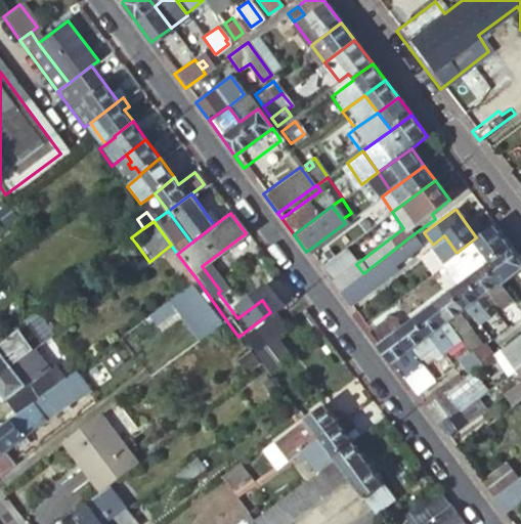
[(511,247),(494,225),(476,237),(457,253),(449,258),(466,279),(470,276),(486,264),(511,247)]
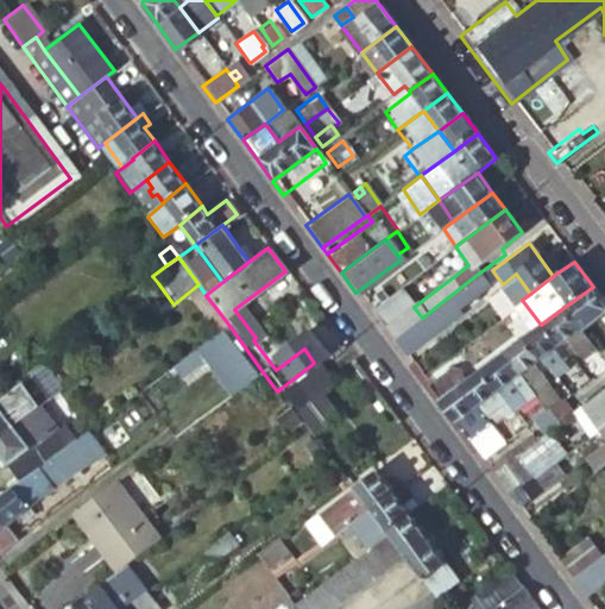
[(492,270),(490,265),(477,275),(486,287),(498,278),(492,270)]
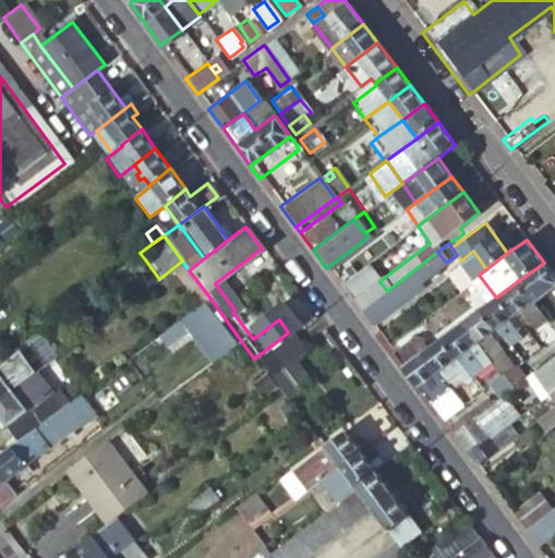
[(473,251),(461,261),(461,264),(473,278),(479,275),(486,269),(473,251)]
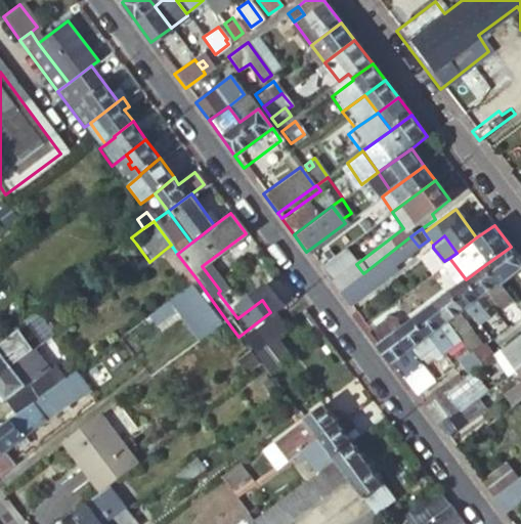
[(410,236),(363,273),(337,293),(346,305),(391,272),(389,268),(419,247),(410,236)]
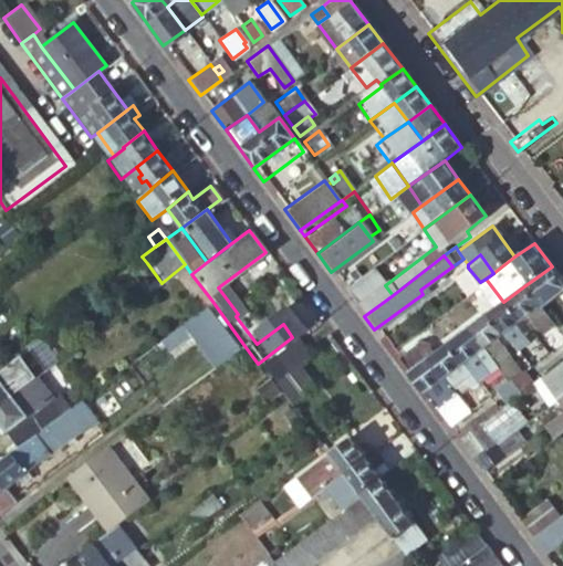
[(142,257),(128,268),(133,273),(147,263),(142,257)]
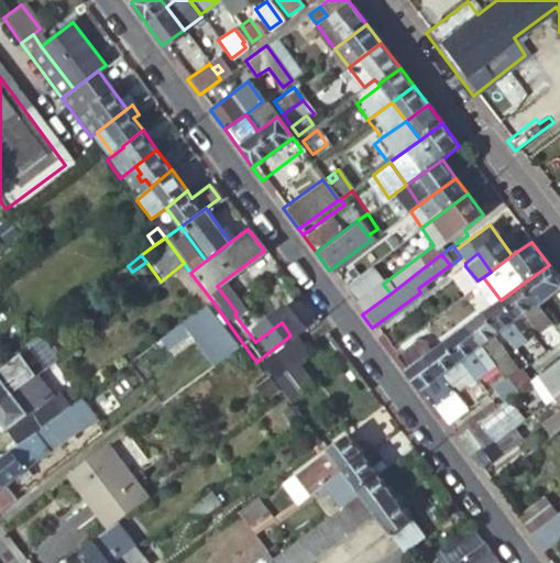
[(355,261),(333,276),(341,286),(362,271),(355,261)]
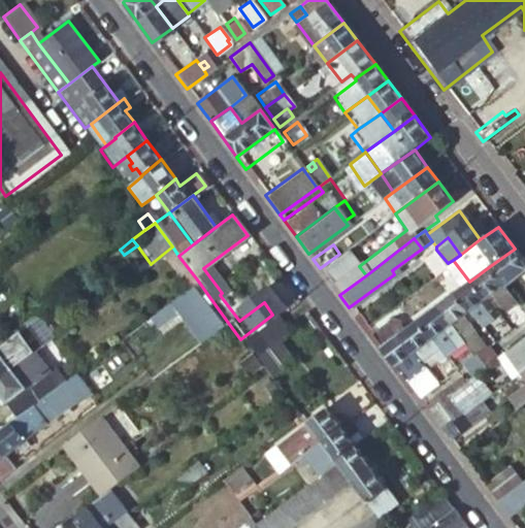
[(197,279),(178,256),(172,246),(162,255),(187,288),(197,279)]
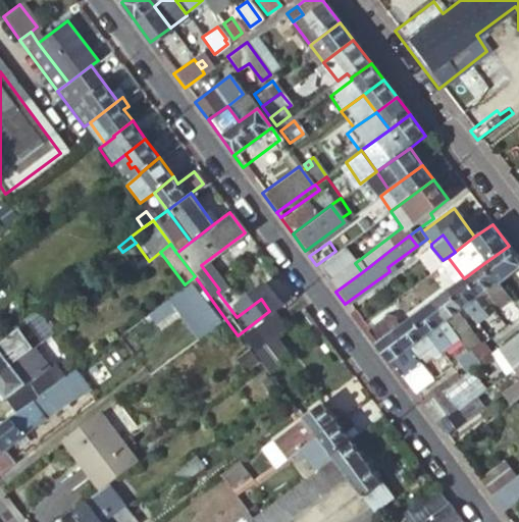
[(518,272),(518,259),(509,246),(484,263),(502,285),(518,272)]
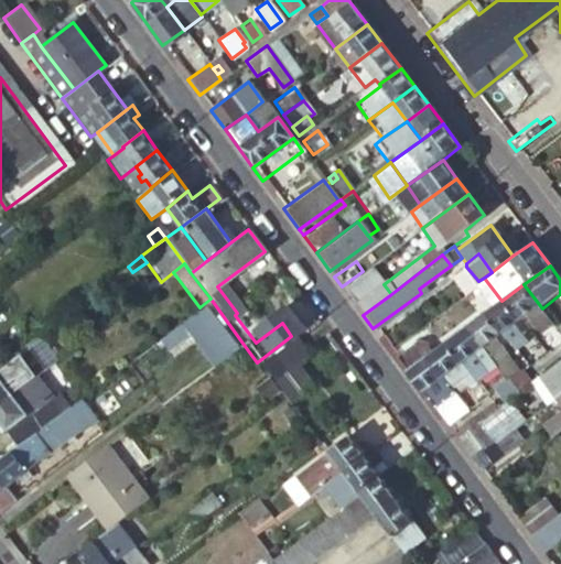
[(379,283),(368,268),(363,271),(342,286),(353,303),(379,283)]
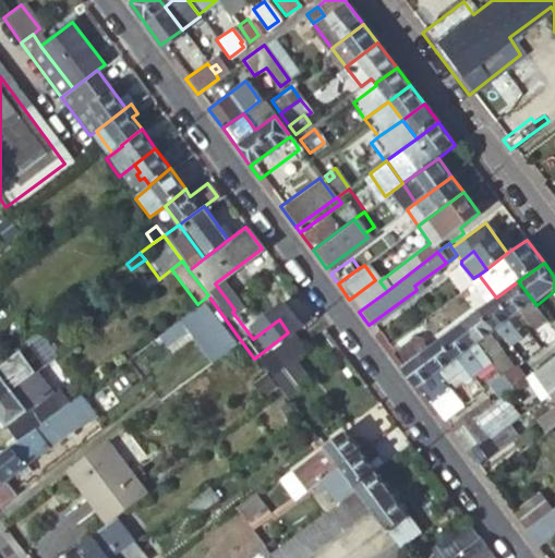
[(387,291),(379,281),(377,278),(375,280),(349,300),(359,312),(387,291)]
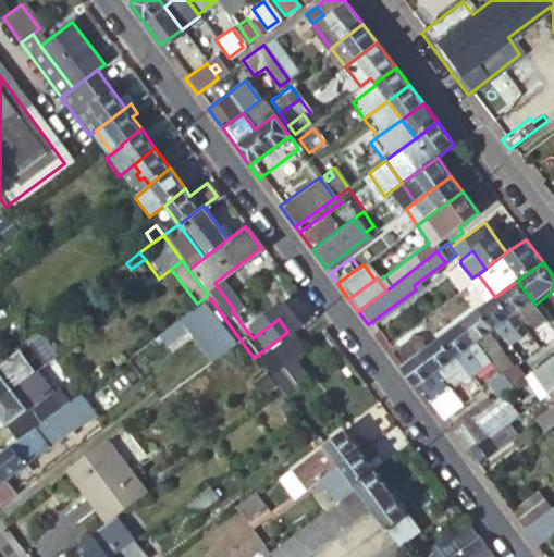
[(536,305),(517,281),(500,294),(514,314),(527,332),(545,318),(536,305)]
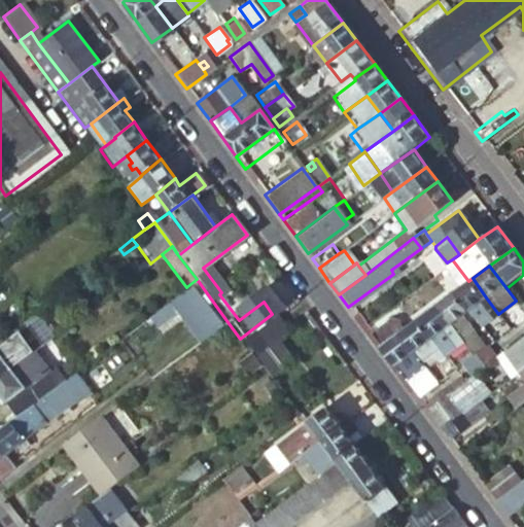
[(433,273),(403,294),(408,303),(415,297),(416,300),(441,282),(433,273)]
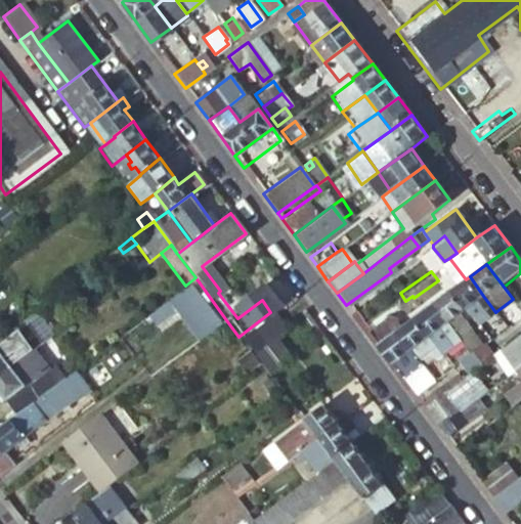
[(470,276),(466,279),(452,290),(467,309),(479,299),(483,296),(470,276)]
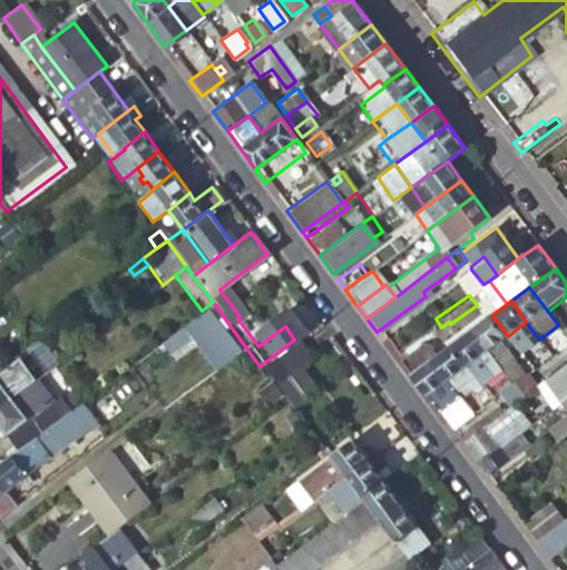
[(218,364),(244,345),(213,302),(202,311),(156,345),(163,354),(165,353),(168,357),(196,336),(218,364)]
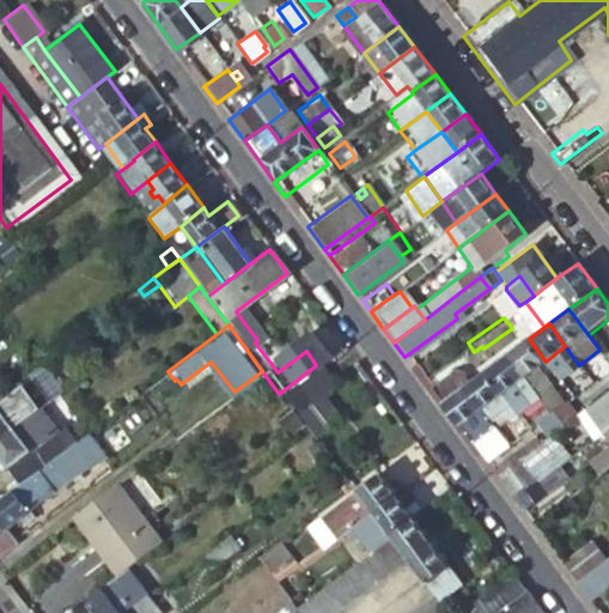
[(546,362),(529,339),(506,354),(524,377),(536,369),(546,362)]
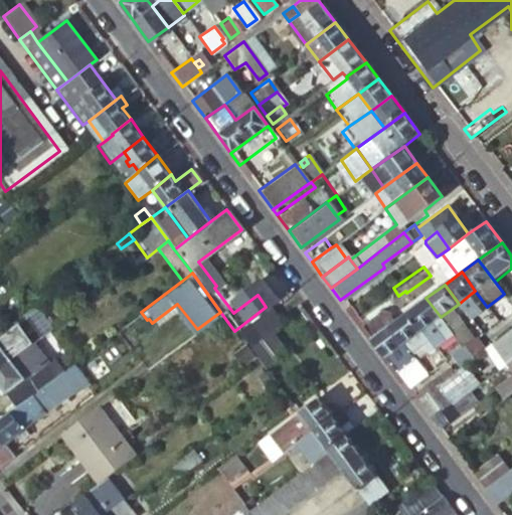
[(471,294),(459,304),(471,320),(483,310),(471,294)]
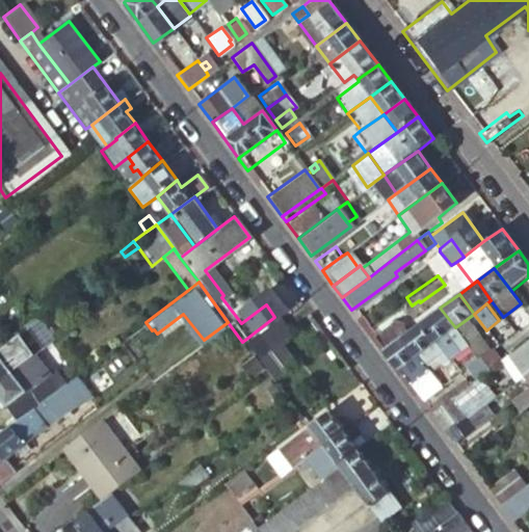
[(440,308),(420,323),(434,343),(433,344),(441,354),(446,362),(468,345),(455,327),(440,308)]
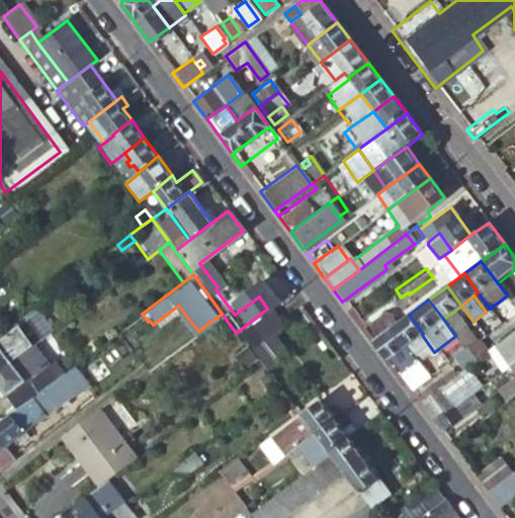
[(279,325),(267,309),(236,333),(257,362),(261,367),(281,352),(267,334),(279,325)]
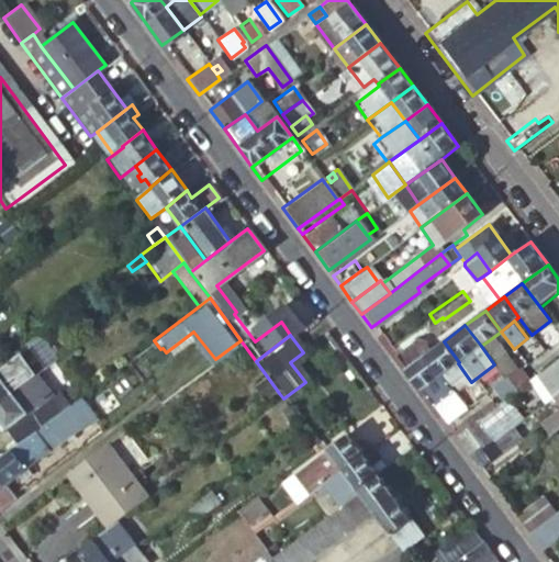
[(415,338),(392,356),(403,371),(424,356),(427,353),(415,338)]
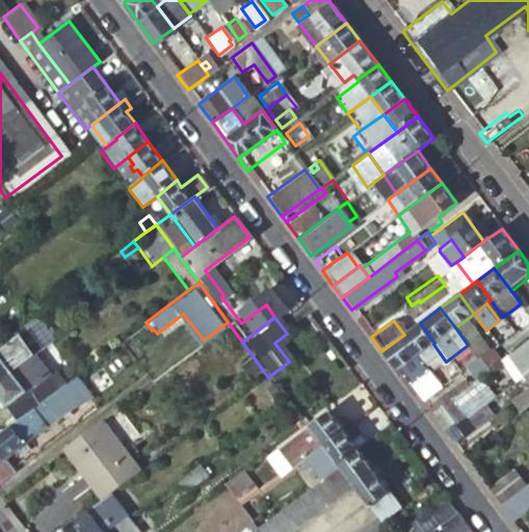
[(466,320),(455,327),(468,345),(479,360),(476,355),(486,348),(466,320)]
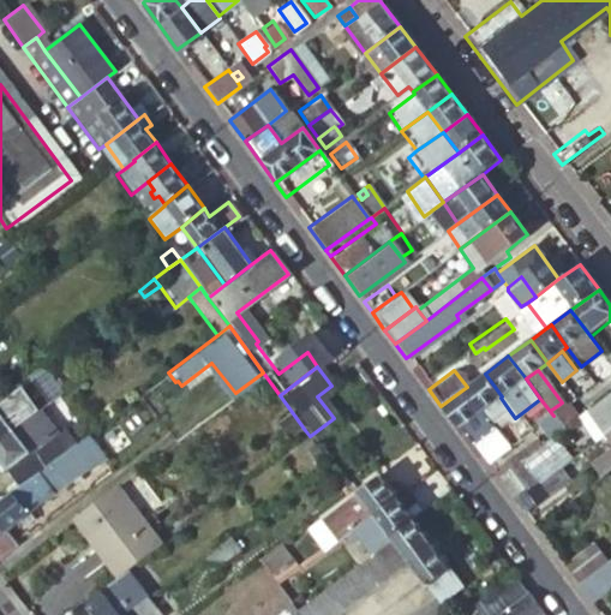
[(467,387),(463,389),(486,422),(489,425),(509,410),(501,398),(502,396),(485,374),(467,387)]
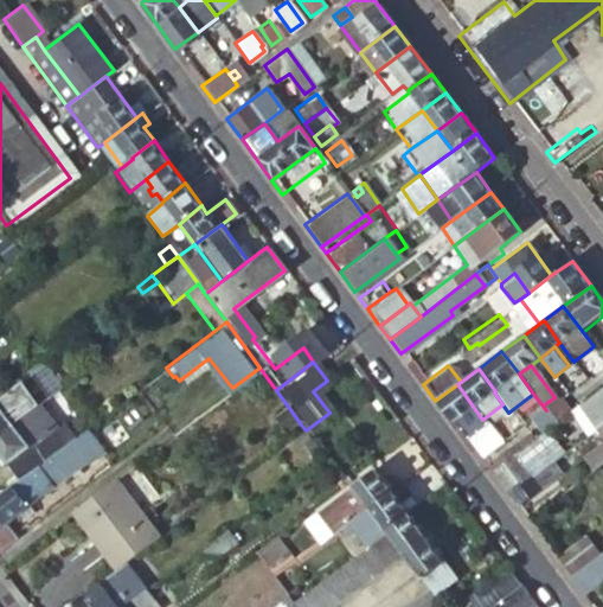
[(0,435),(37,408),(50,398),(33,376),(0,402),(0,435)]
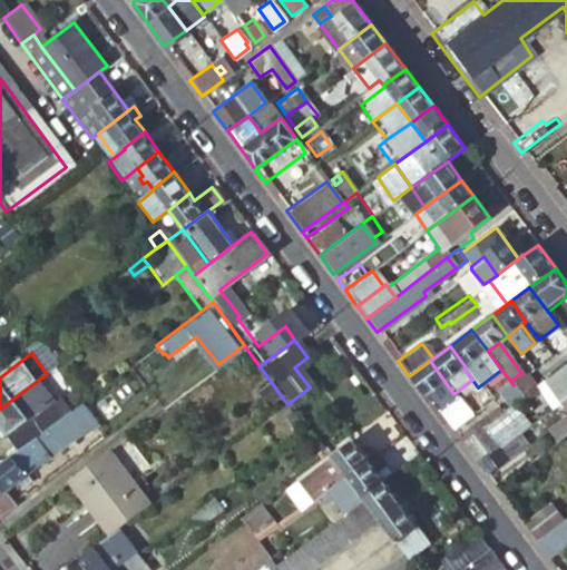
[(430,361),(409,376),(431,405),(451,391),(430,361)]
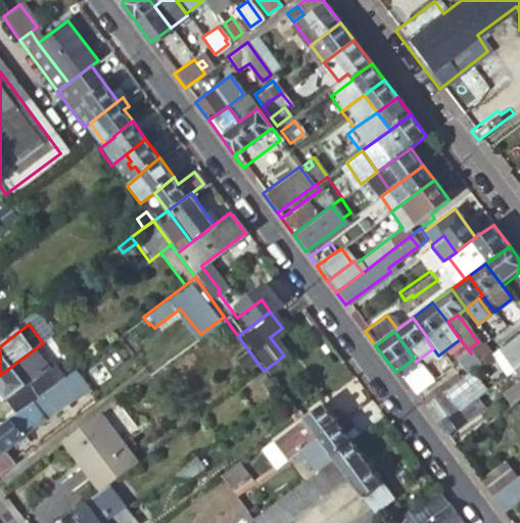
[(519,333),(492,354),(491,355),(505,373),(519,362),(519,333)]
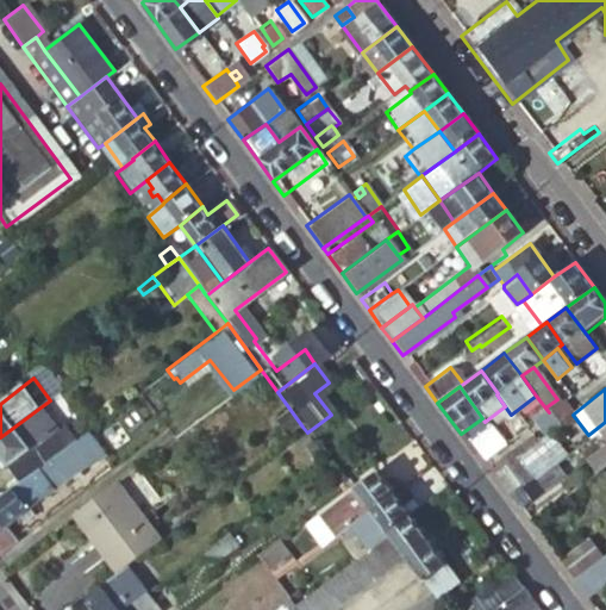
[(573,415),(574,414),(564,402),(561,396),(557,399),(545,408),(549,412),(558,425),(573,415)]
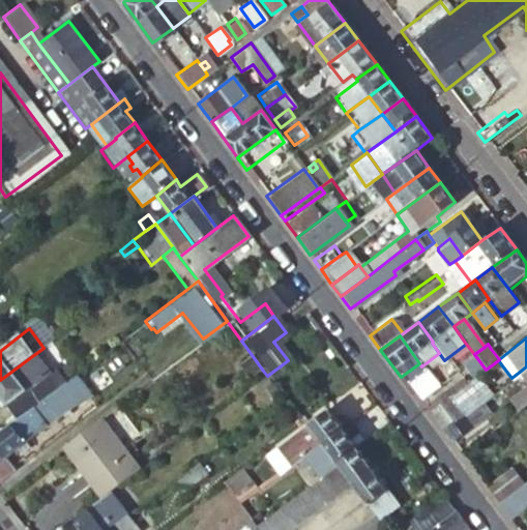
[(7,403),(19,418),(46,398),(58,388),(32,356),(0,380),(0,406),(1,408),(7,403)]
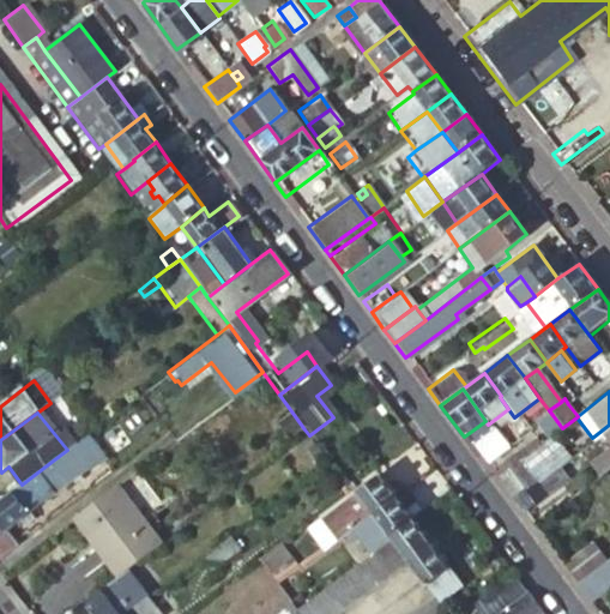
[(562,428),(553,415),(537,426),(547,439),(562,428)]
